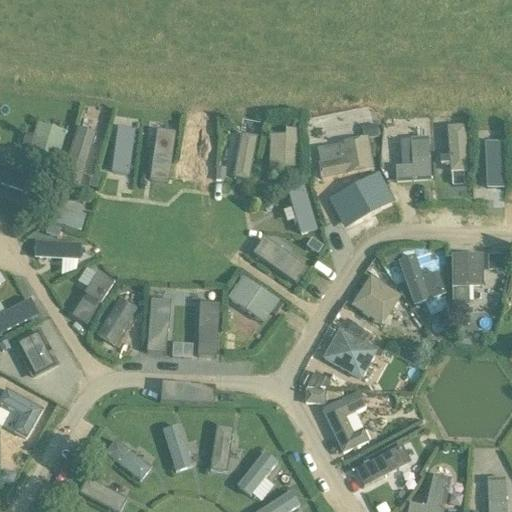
[(55,161),(65,128),(38,120),(28,152),(55,161)]
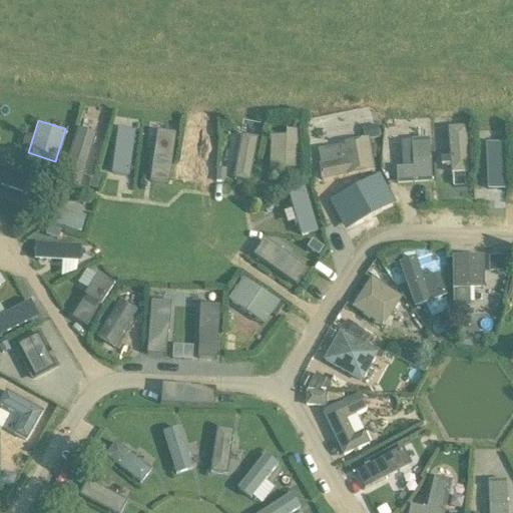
[(111,172),(130,174),(137,128),(118,125),(111,172)]
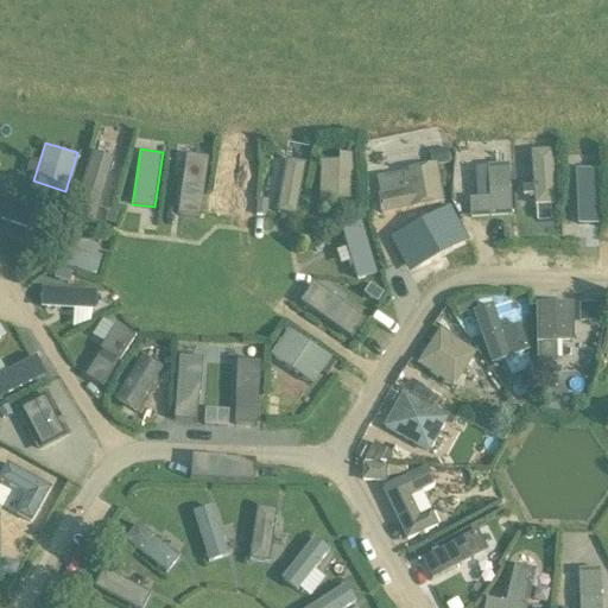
[(78,196),(100,203),(115,157),(95,150),(78,196)]
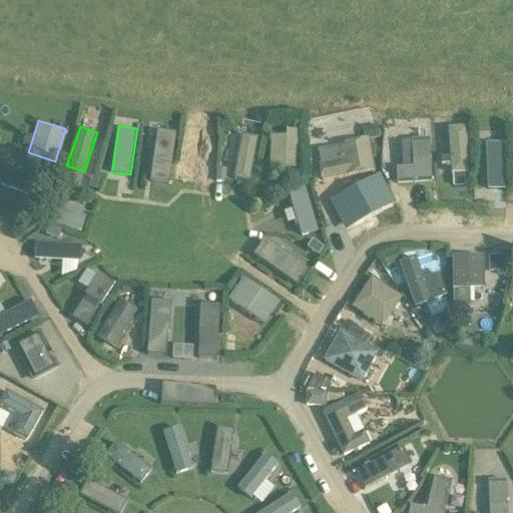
[(379,136),(376,126),(363,128),(366,139),(379,136)]
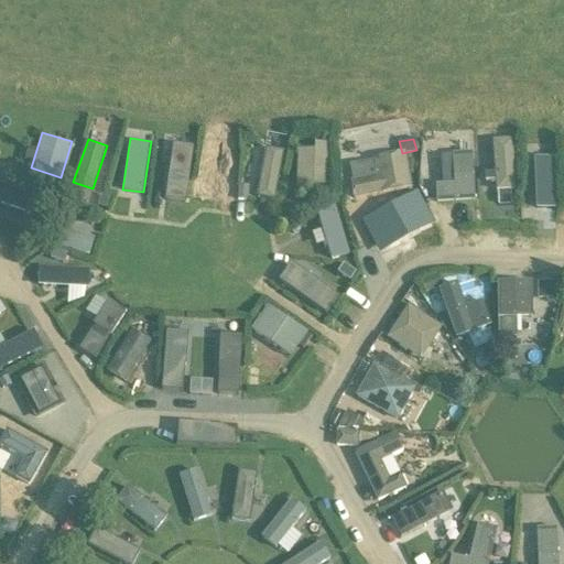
[(163,156),(161,174),(173,176),(171,193),(187,195),(195,147),(179,144),(176,159),(163,156)]
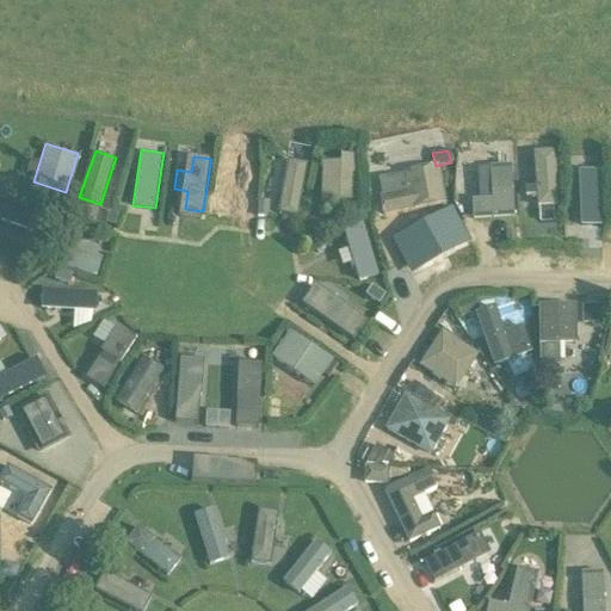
[(226,205),(239,205),(240,158),(228,158),(226,205)]
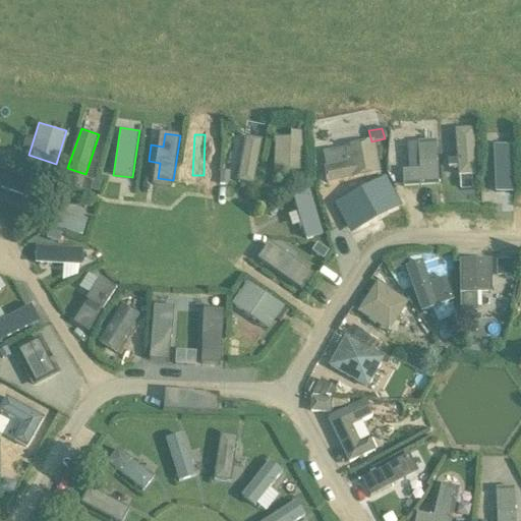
[(254,181),(265,137),(249,134),(240,178),(254,181)]
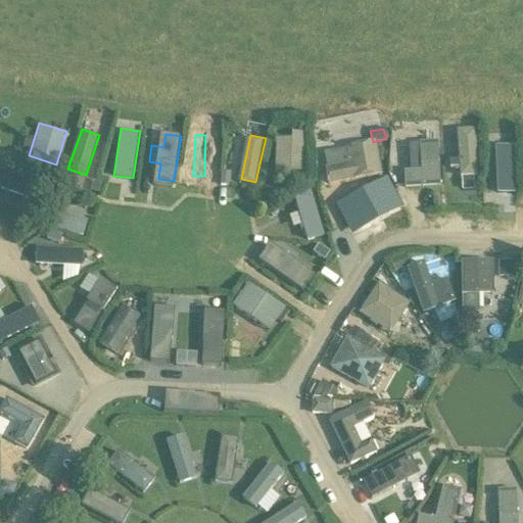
[(275,172),(304,173),(305,148),(290,147),(291,141),(276,140),(275,172)]
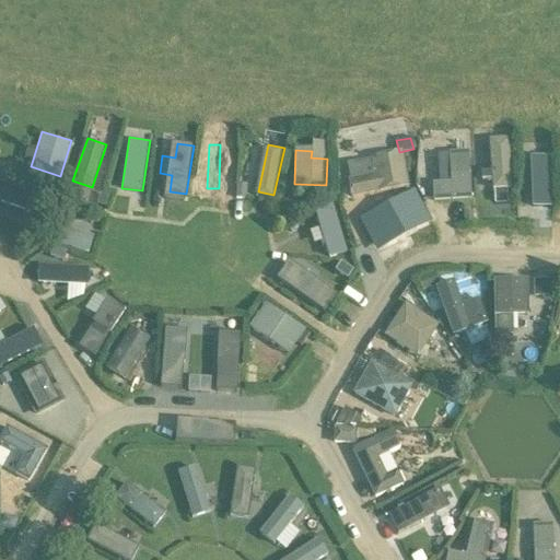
[(370,160),(347,164),(350,181),(347,182),(351,199),(384,193),(409,188),(401,152),(384,155),(370,159),(370,160)]
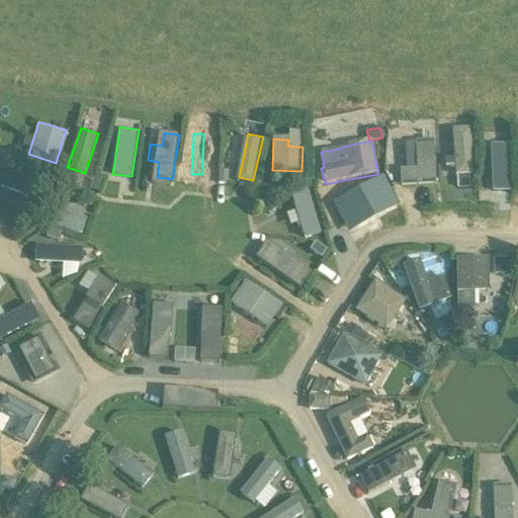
[(436,185),(433,141),(415,142),(417,169),(400,170),(401,188),(436,185)]
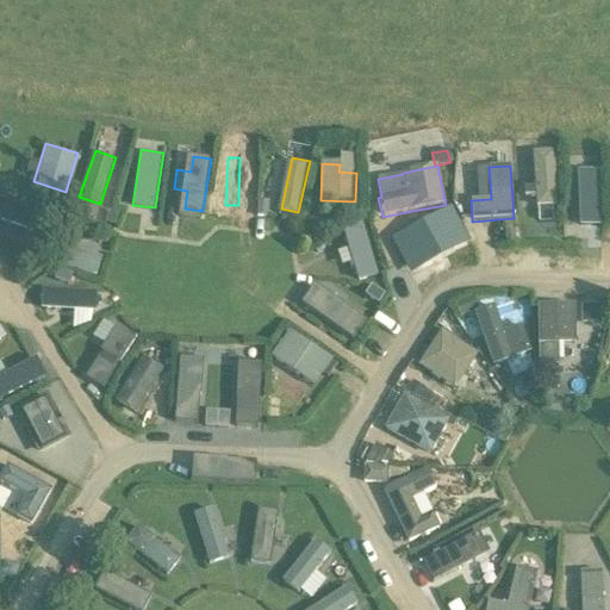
[(601,222),(598,167),(580,168),(583,223),(601,222)]
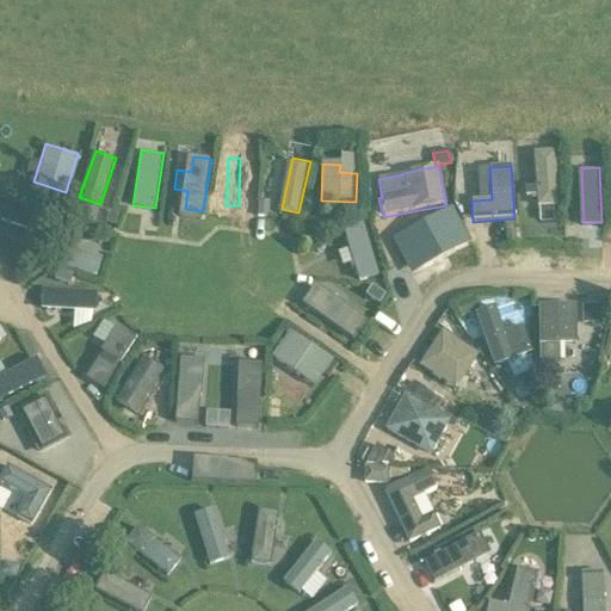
[(2,201),(0,210),(0,220),(39,229),(43,210),(2,201)]
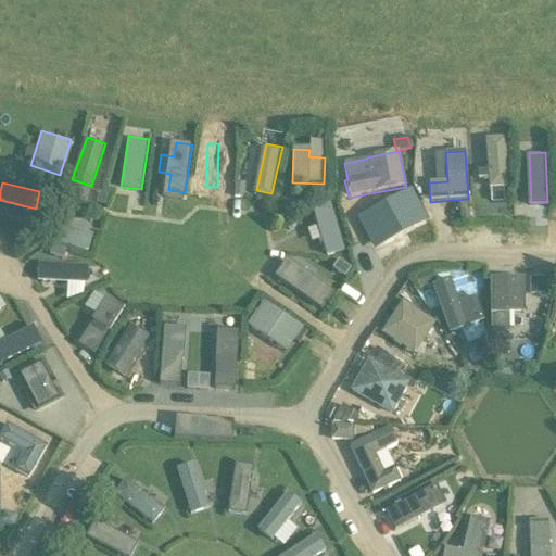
[(243,185),(235,185),(235,197),(243,198),(243,185)]
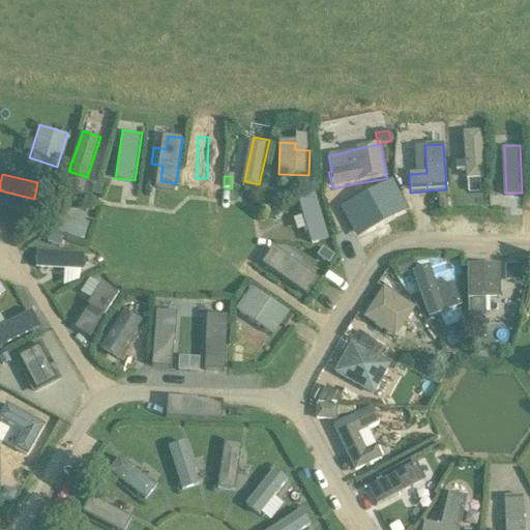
[(479,179),(468,180),(468,192),(479,192),(479,179)]
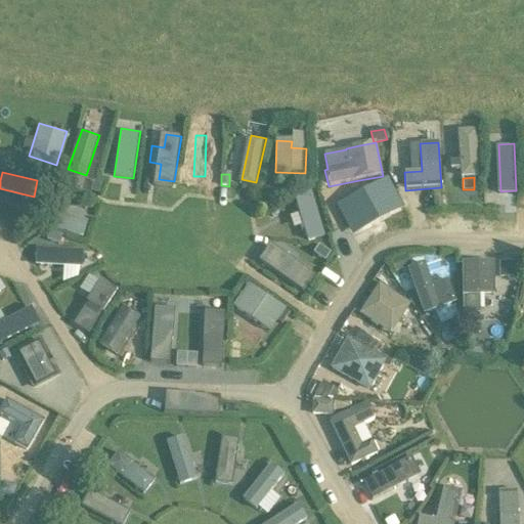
[(337,208),(348,229),(399,203),(388,181),(337,208)]
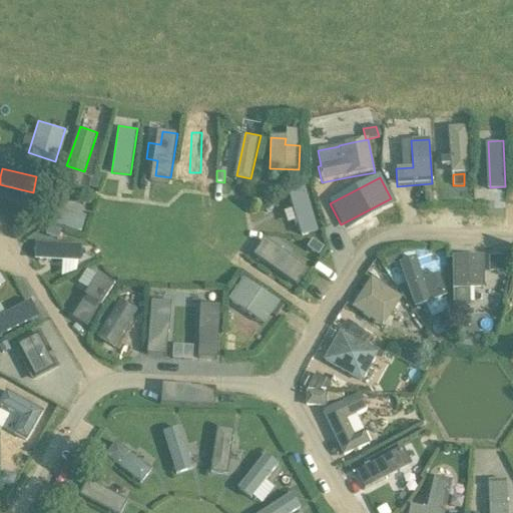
[(98,180),(91,178),(88,187),(95,189),(98,180)]
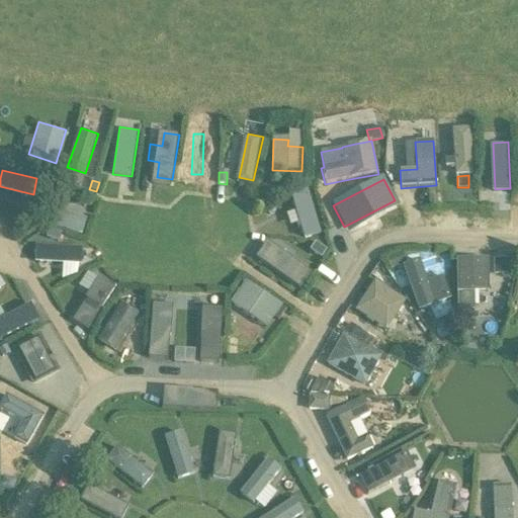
[(274,196),(268,185),(256,192),(262,203),(274,196)]
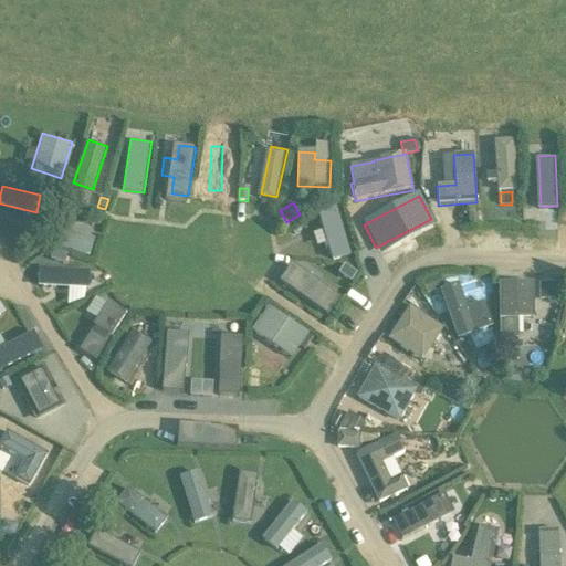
[(325,229),(316,231),(324,259),(349,252),(336,205),(320,209),(325,229)]
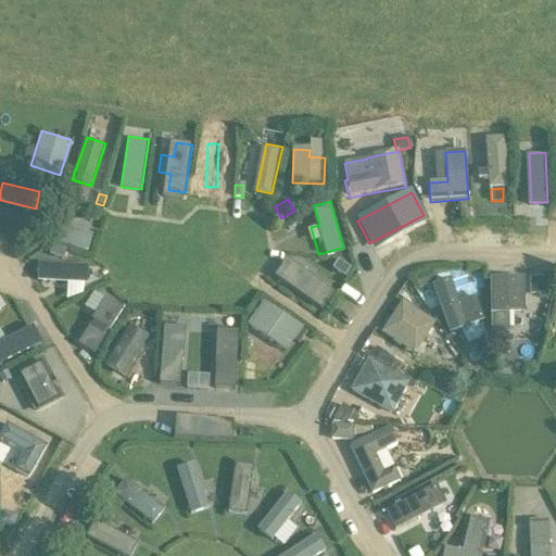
[(459,212),(460,220),(469,220),(469,211),(459,212)]
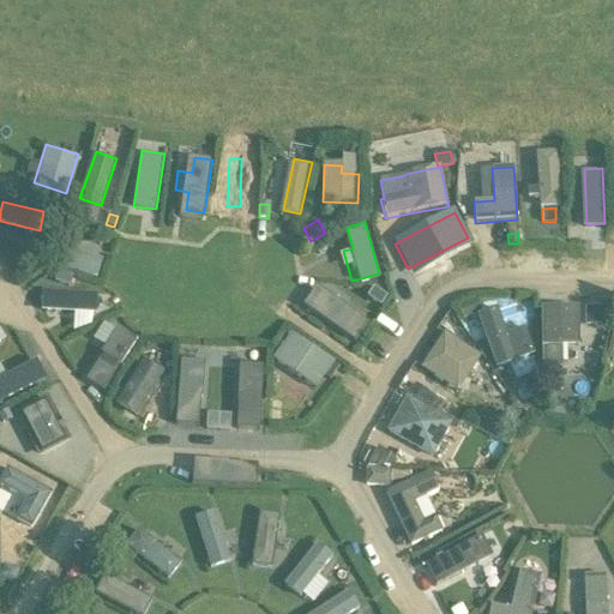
[(82,251),(76,269),(98,276),(103,258),(82,251)]
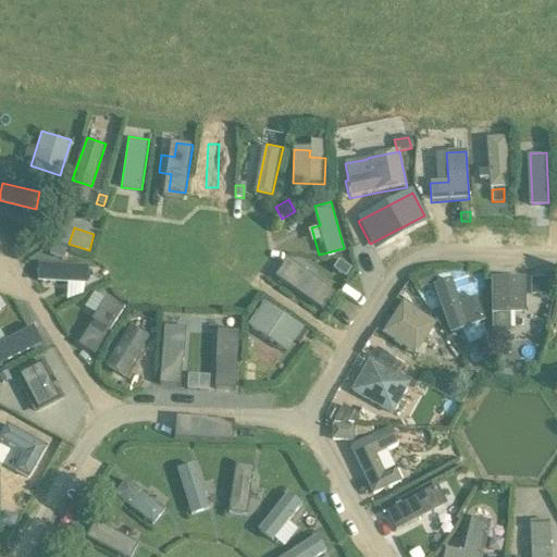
[(321,309),(334,291),(288,256),(275,274),(321,309)]
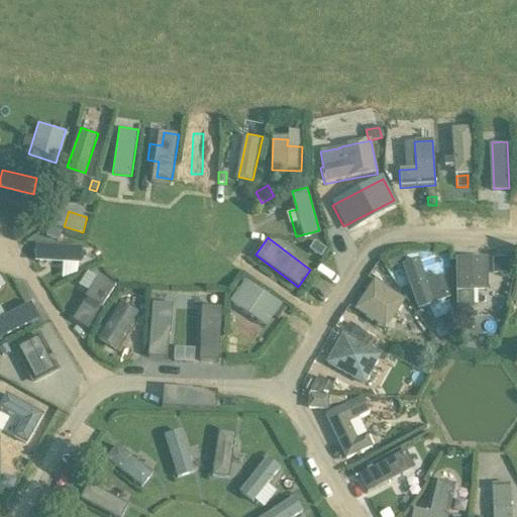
[(35,242),(35,261),(82,261),(82,242),(35,242)]
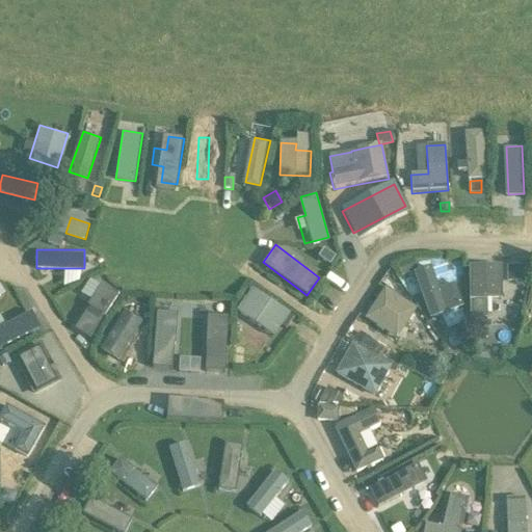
[(330,267),(336,259),(324,250),(319,259),(330,267)]
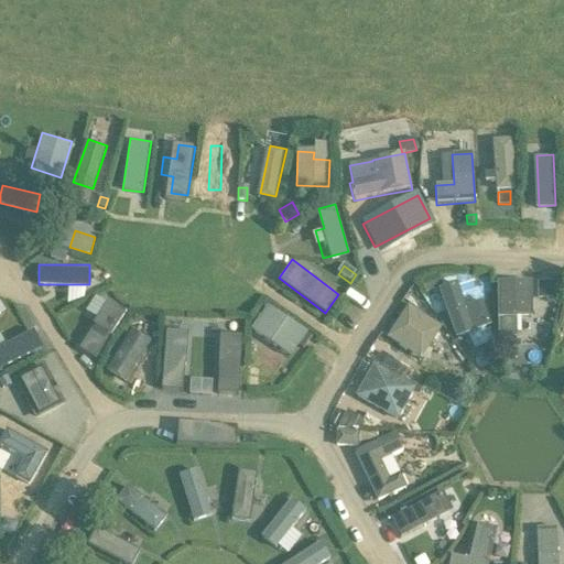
[(442,286),(440,286),(459,336),(491,324),(474,273),(442,286)]
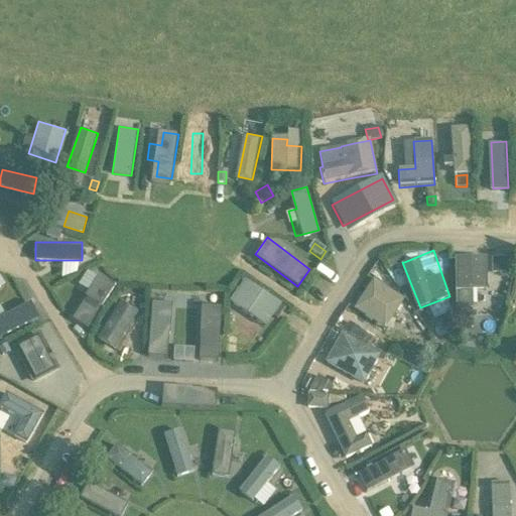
[(385,256),(389,267),(402,262),(404,262),(400,251),(385,256)]
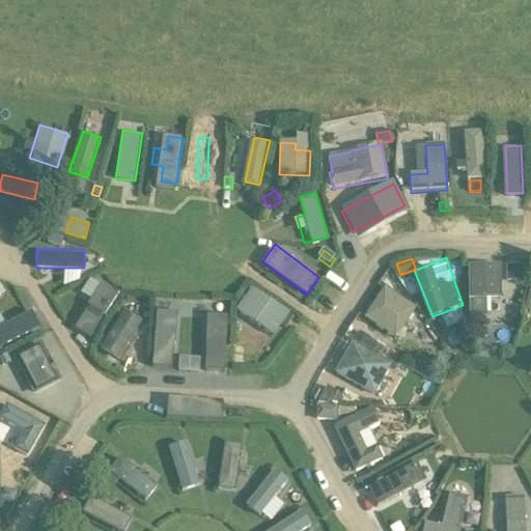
[(500,297),(500,262),(470,262),(471,297),(500,297)]
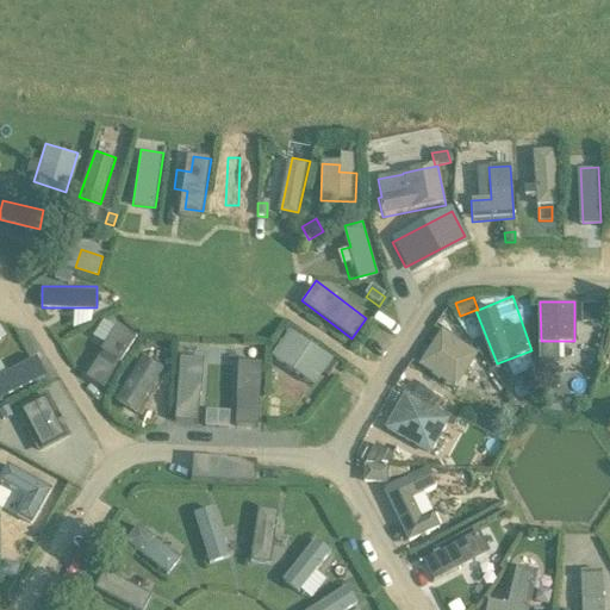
[(582,306),(582,319),(602,318),(602,306),(582,306)]
